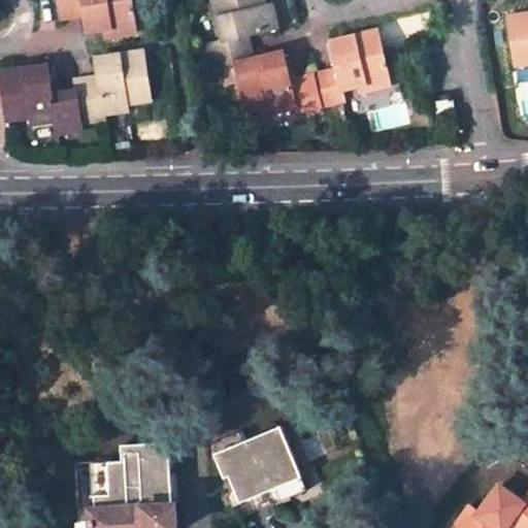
[(58,0),(61,20),(85,17),(88,33),(103,30),(112,29),(114,36),(136,33),(131,0),(58,0)]
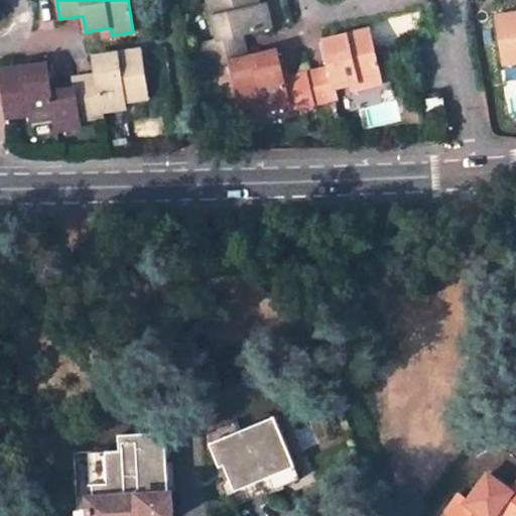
[(260,5),(259,0),(208,0),(214,24),(217,39),(205,42),(203,42),(208,67),(229,60),(238,58),(234,37),(245,34),(273,29),(267,4),(260,5)]
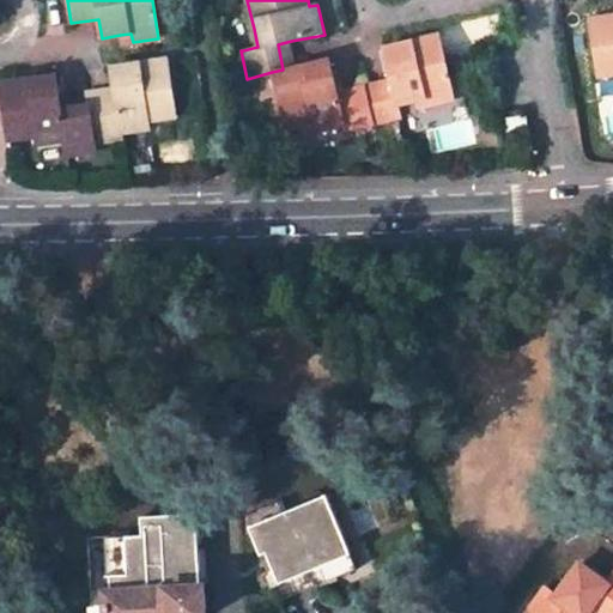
[(612,14),(590,18),(598,77),(612,74),(612,14)]
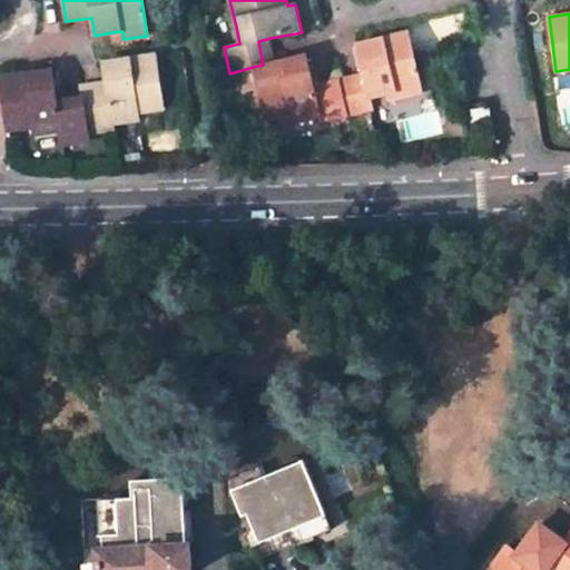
[(223,29),(226,47),(239,43),(236,27),(223,29)]
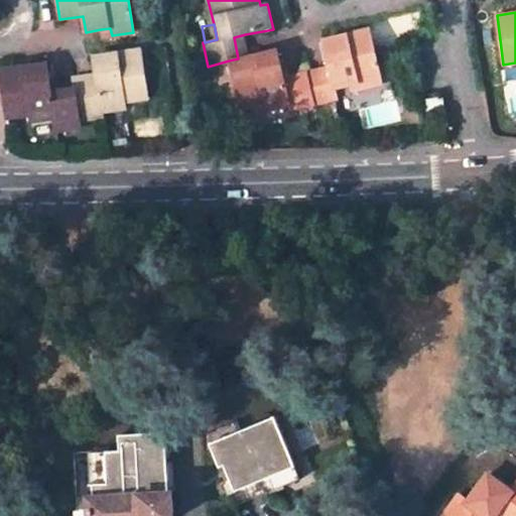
[(102,37),(112,35),(110,28),(101,29),(102,37)]
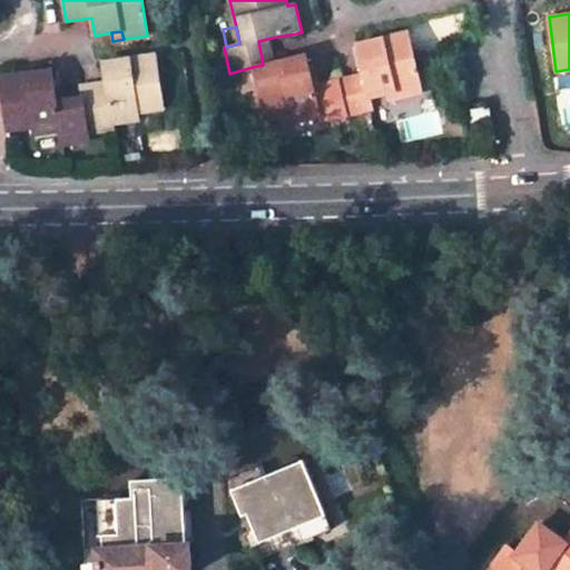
[(408,32),(355,45),(362,74),(338,79),(349,117),(373,111),(370,98),(386,94),(387,101),(422,94),(408,32)]
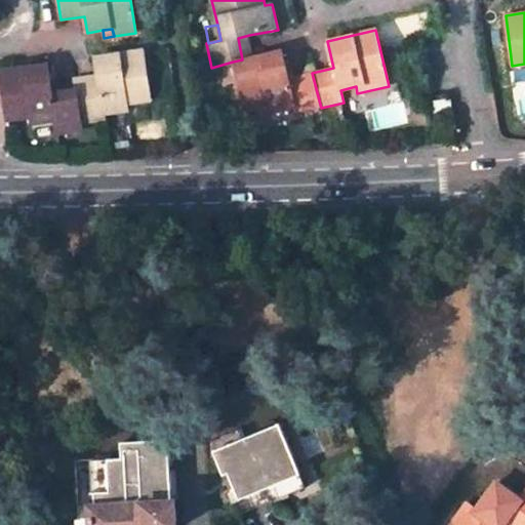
[(254,57),(249,35),(238,38),(242,59),(254,57)]
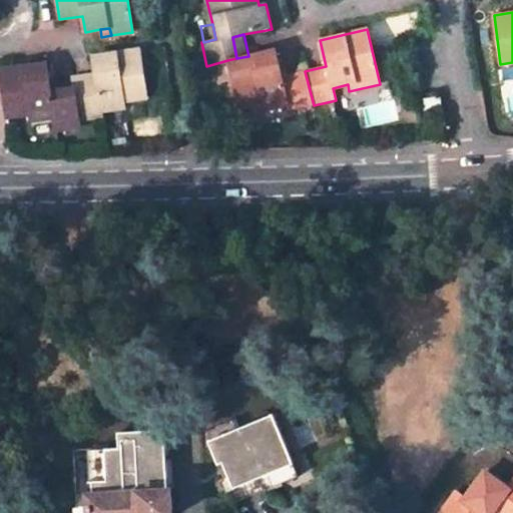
[(148,98),(140,49),(91,56),(94,73),(96,84),(74,87),(80,120),(102,116),(101,113),(125,109),(123,102),(148,98)]
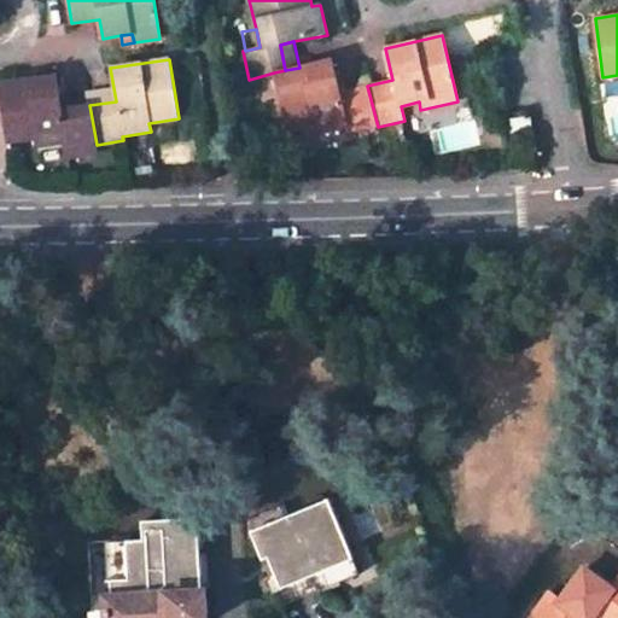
[(339,93),(332,60),(299,68),(285,70),(274,73),(287,132),(318,126),(319,134),(348,127),(349,133),(378,127),(367,86),(339,93)]
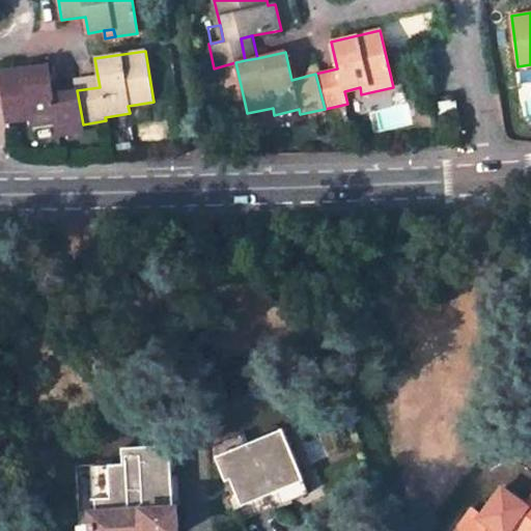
[(49,64),(1,71),(8,121),(32,118),(32,127),(56,123),(58,135),(84,132),(83,124),(77,90),(53,93),(49,64)]
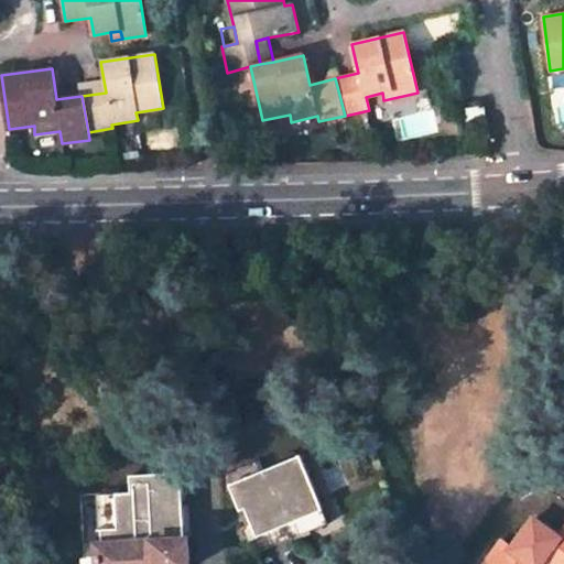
[(79,84),(82,96),(106,93),(104,80),(79,84)]
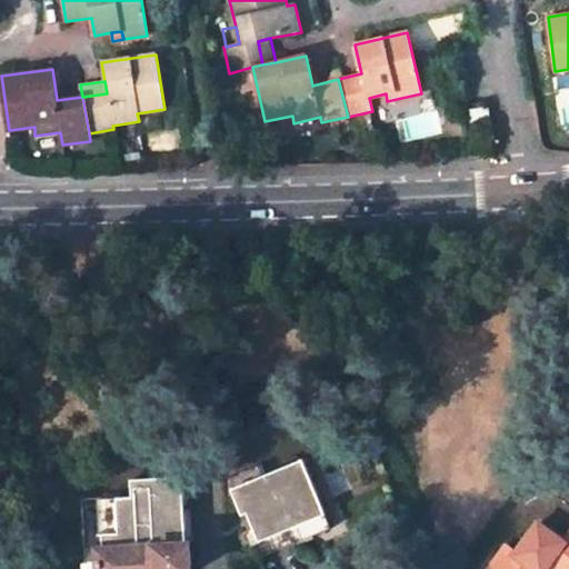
[(246,513),(260,556),(328,532),(306,465),(235,488),(243,513),(246,513)]
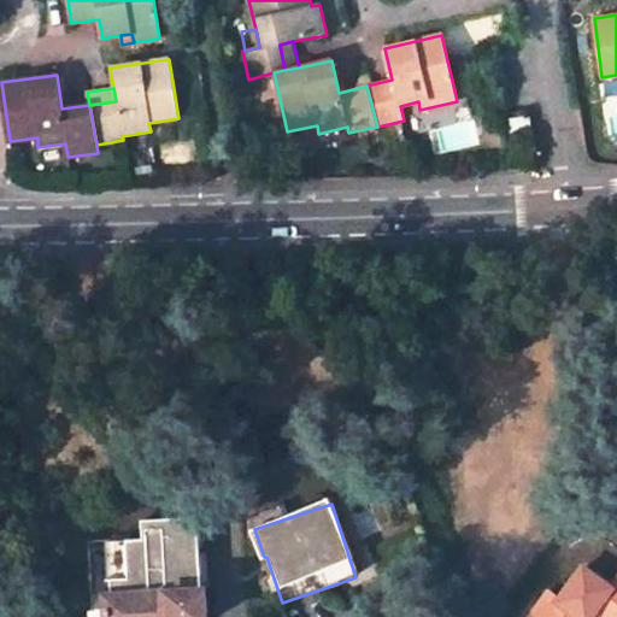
[(205,616),(201,516),(146,517),(147,536),(110,538),(113,593),(106,593),(106,616),(205,616)]
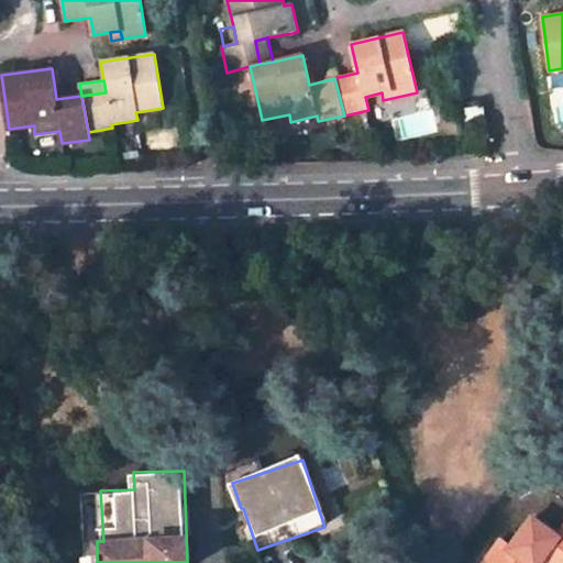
[(481,562),(532,562),(536,560),(539,562),(562,562),(562,528),(558,536),(530,516),(508,547),(499,539),(481,562)]
